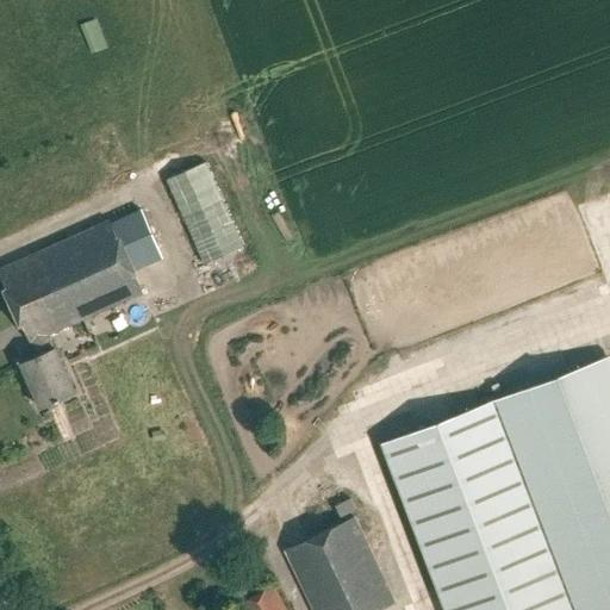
[(167,180),(205,265),(243,248),(205,163),(167,180)]
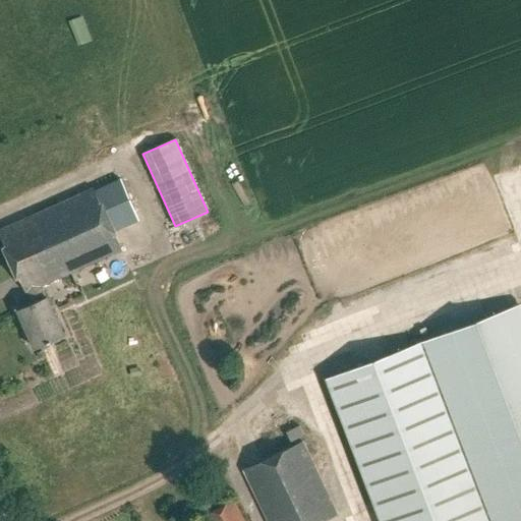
[(186,145),(193,166),(201,164),(194,142),(186,145)]
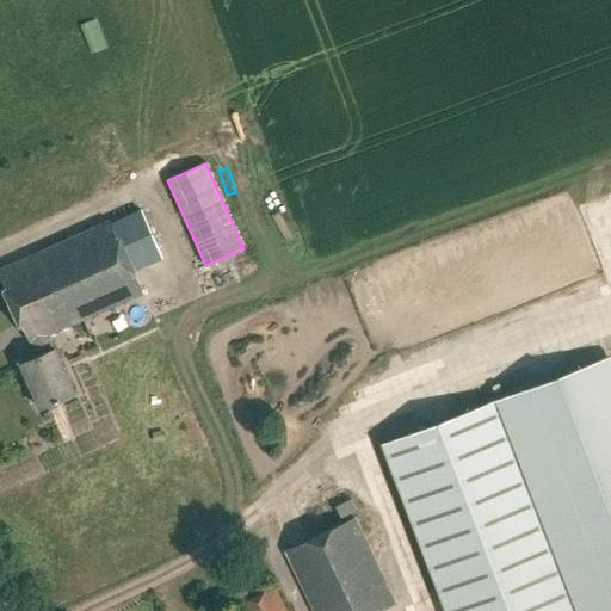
[(22,364),(42,409),(75,394),(55,349),(54,350),(48,337),(142,294),(133,271),(161,258),(141,213),(112,226),(110,221),(0,270),(0,275),(31,344),(32,343),(38,357),(22,364)]
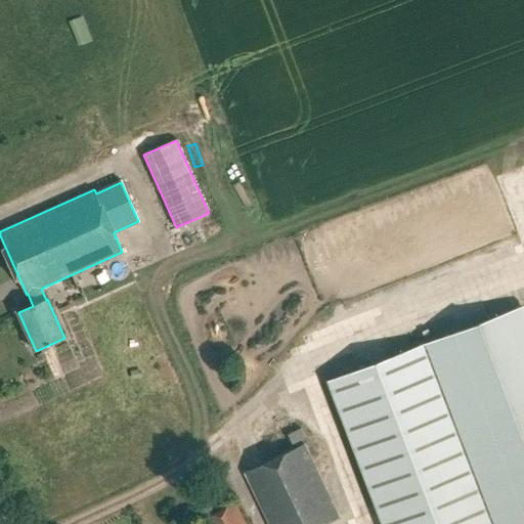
[(523,523),(523,315),(521,307),(328,381),(382,523),(523,523)]
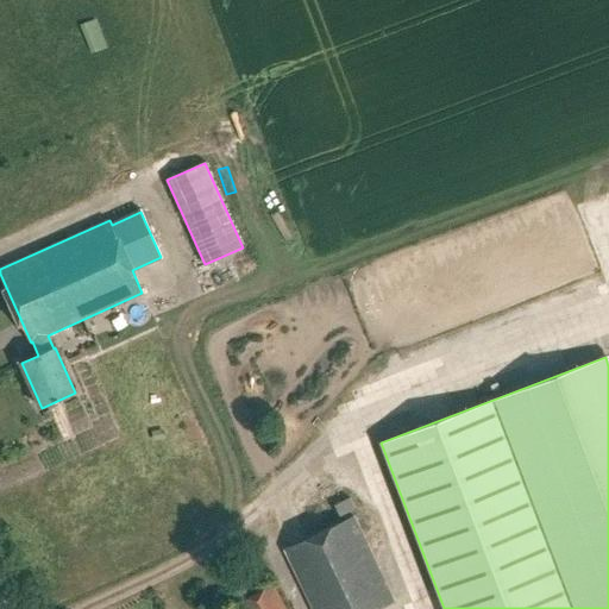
[(356,509),(350,498),(334,506),(340,516),(356,509)]
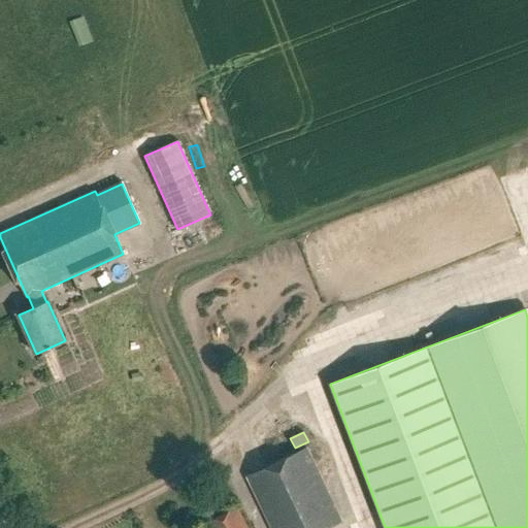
[(329,527),(342,522),(306,448),(246,476),(271,527),(329,527)]
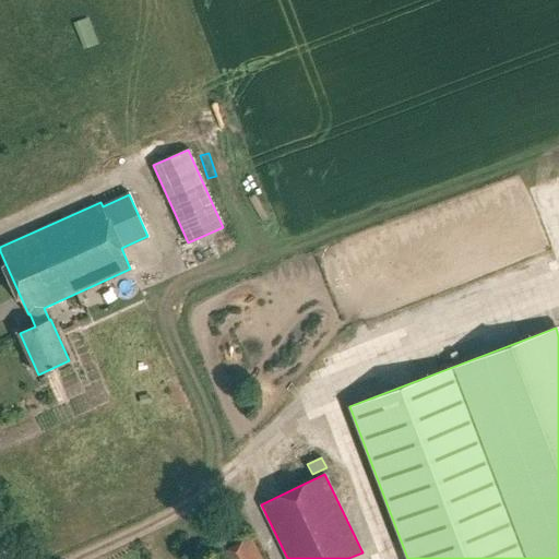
[(218,554),(221,558),(261,558),(251,537),(218,554)]
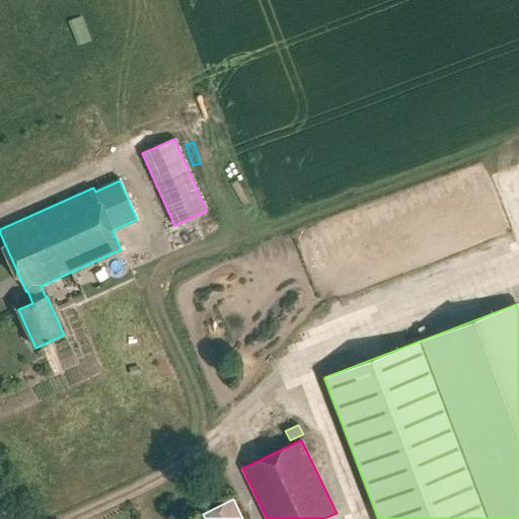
All buildings are outlined.
